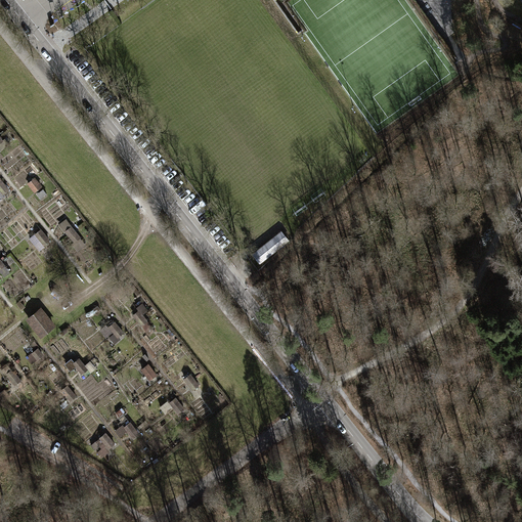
[(0,199),(10,191),(0,177),(0,199)]
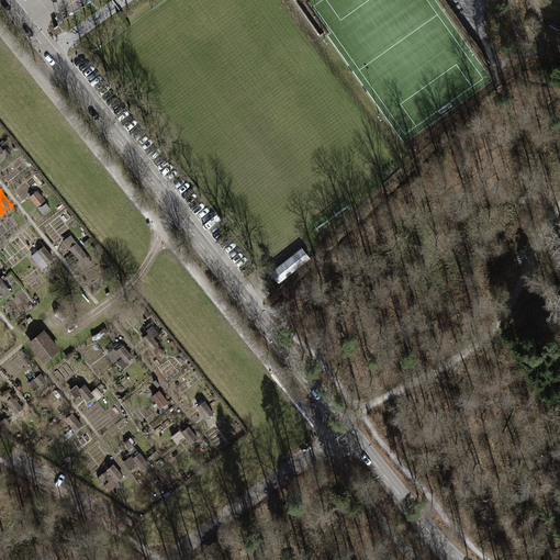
[(78,261),(87,254),(70,234),(62,242),(78,261)]
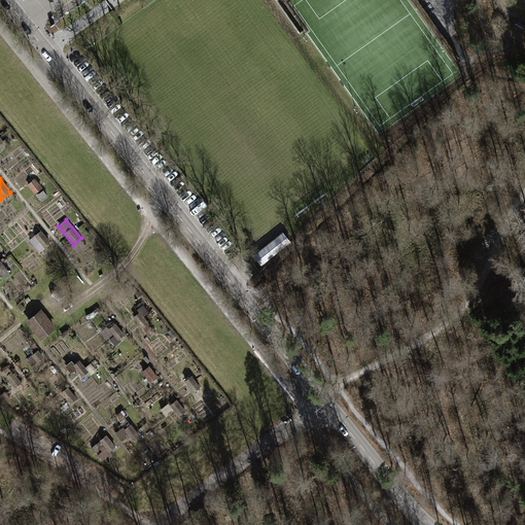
[(40,251),(48,243),(37,233),(30,240),(40,251)]
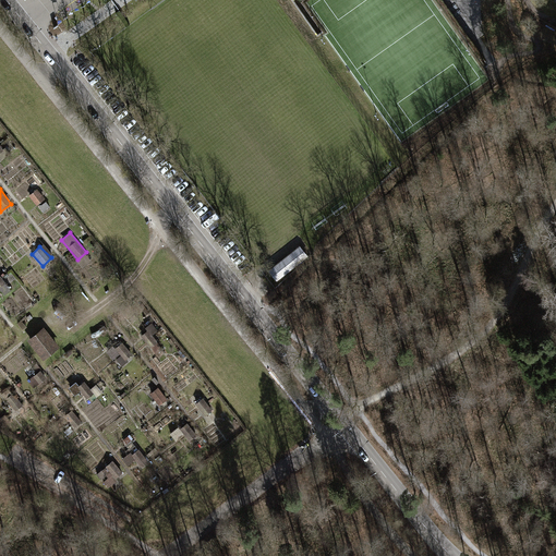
[(298,249),(267,273),(275,282),(304,257),(298,249)]
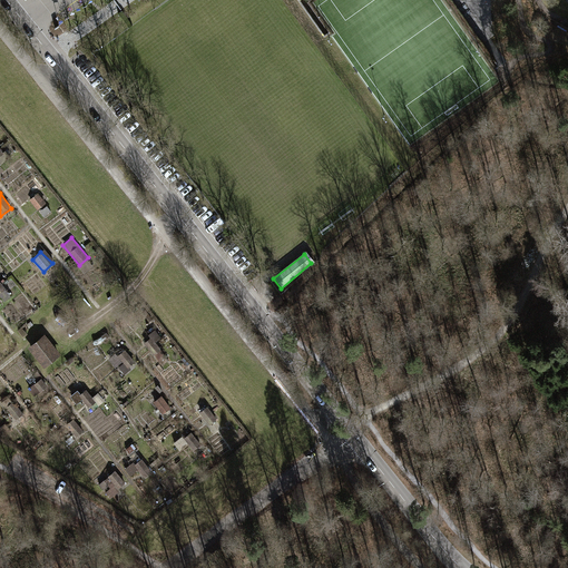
[(89,261),(79,265),(84,273),(92,268),(89,261)]
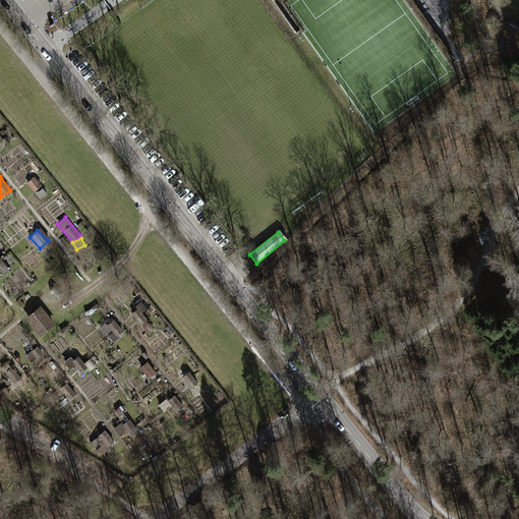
[(24,318),(40,336),(56,323),(40,304),(24,318)]
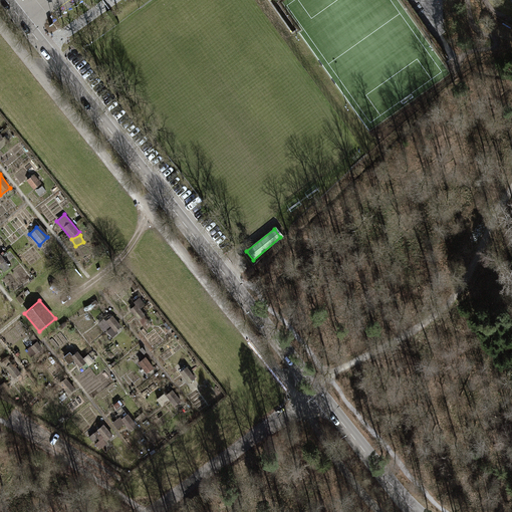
[(113,337),(118,328),(111,323),(105,332),(113,337)]
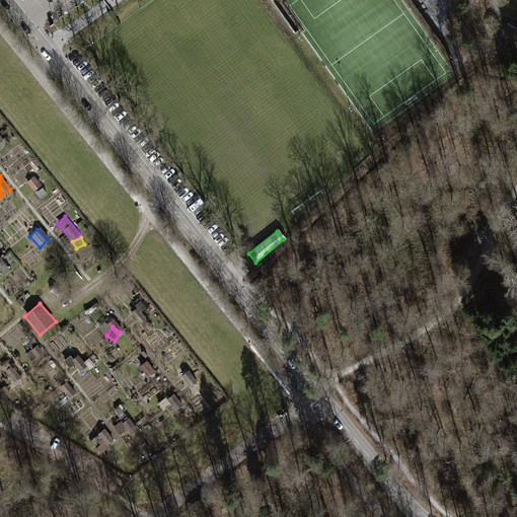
[(147,360),(138,366),(147,378),(156,371),(147,360)]
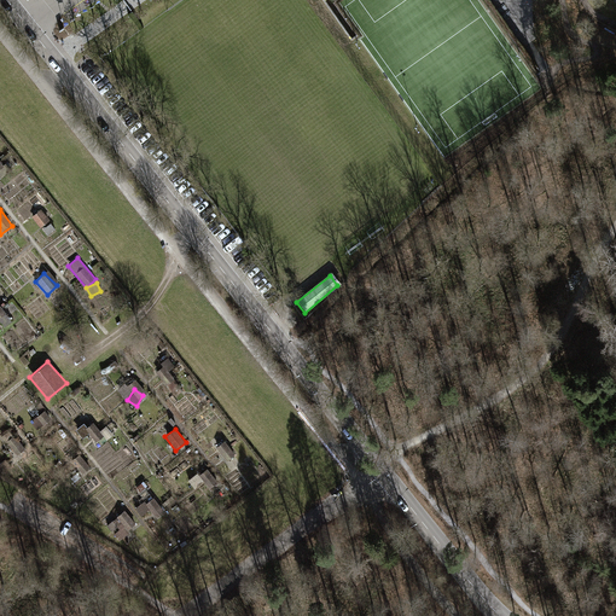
[(224,462),(230,458),(224,445),(216,447),(224,462)]
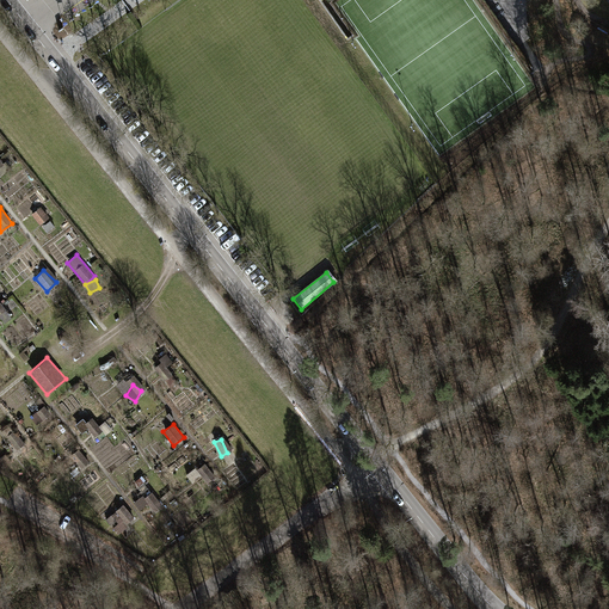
[(186,474),(191,483),(201,477),(196,468),(186,474)]
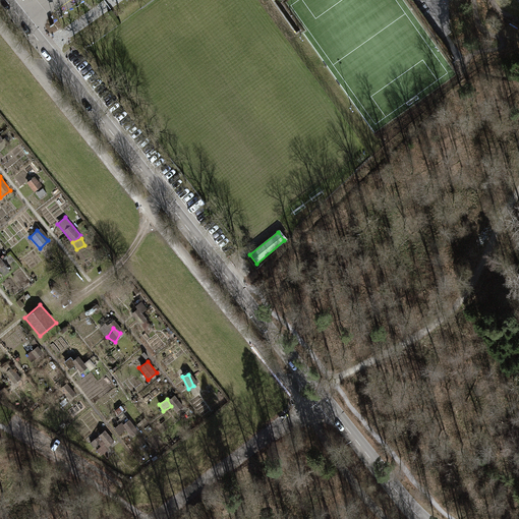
[(128,418),(114,428),(119,435),(126,429),(131,437),(138,431),(128,418)]
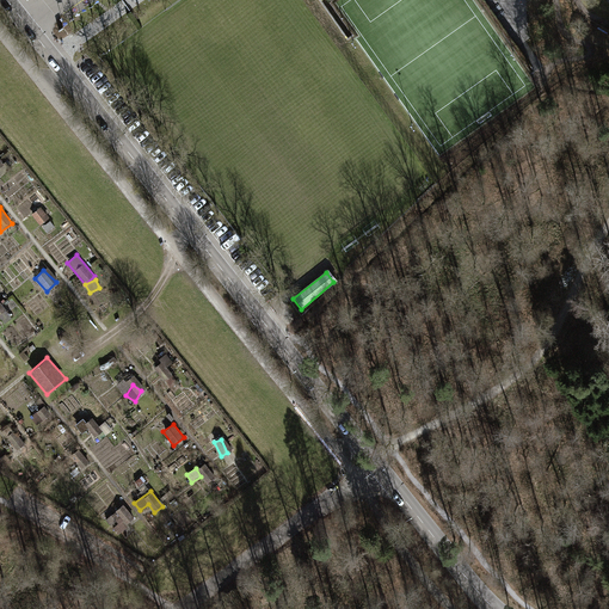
[(118,509),(112,516),(123,526),(130,518),(118,509)]
